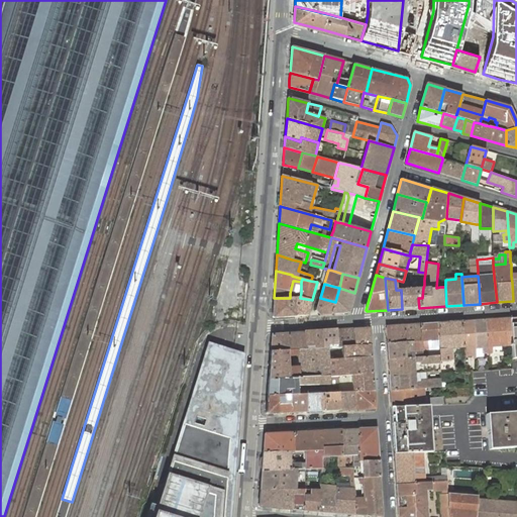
[(335,302),(332,314),(348,312),(349,311),(354,293),(339,288),(335,302)]
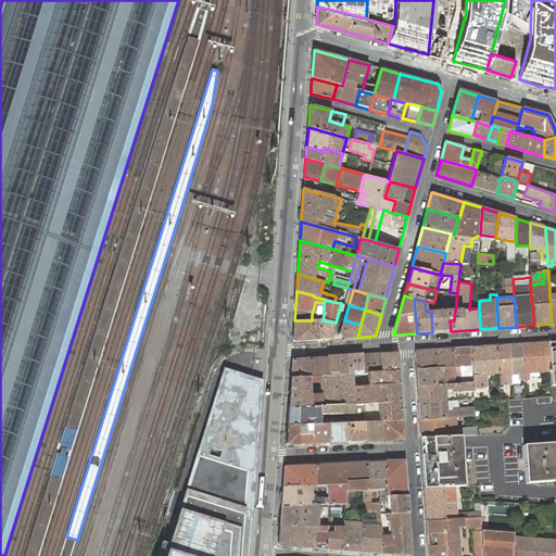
[(432,332),(451,331),(450,320),(454,320),(455,310),(439,311),(431,312),(432,332)]
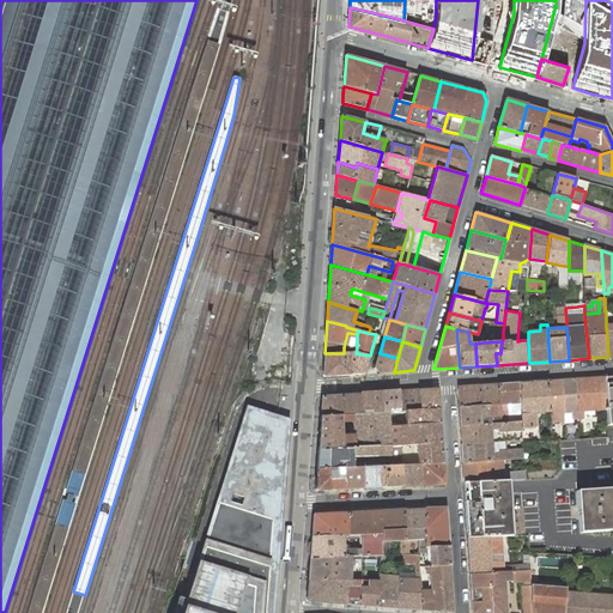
[(365,374),(370,356),(356,353),(344,353),(325,353),(323,375),(325,377),(365,374)]
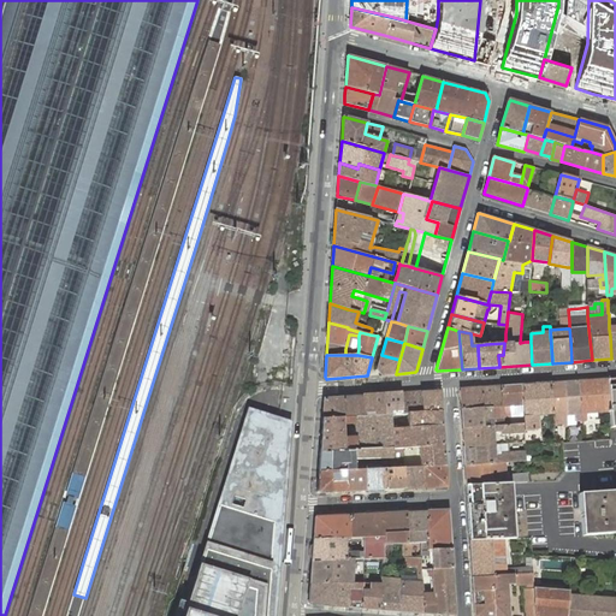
[(381,374),(396,374),(400,360),(381,355),(377,369),(381,374)]
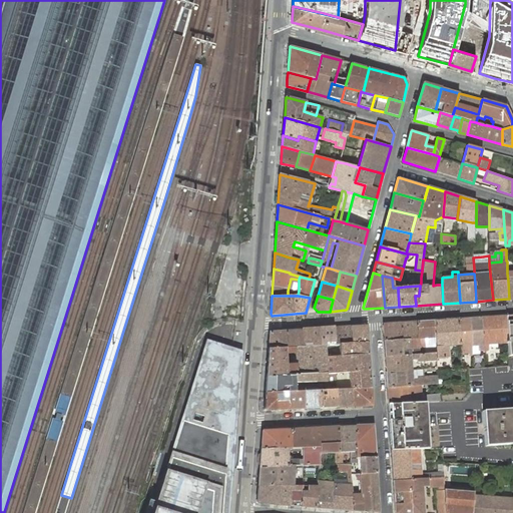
[(497,344),(507,343),(508,343),(506,321),(506,316),(481,318),(483,351),(488,351),(488,345),(491,344),(497,344)]
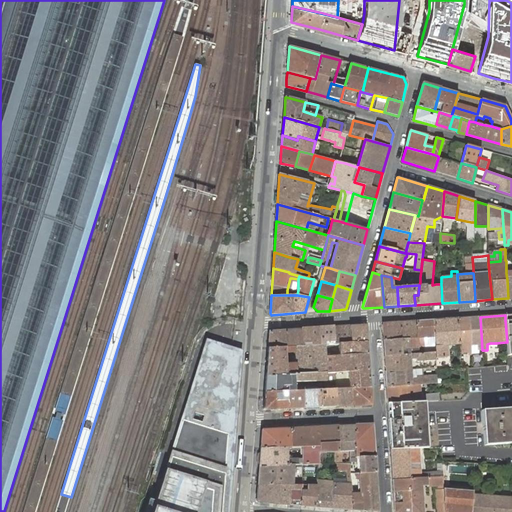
[(459,344),(459,353),(463,353),(463,346),(470,346),(469,317),(457,318),(459,344)]
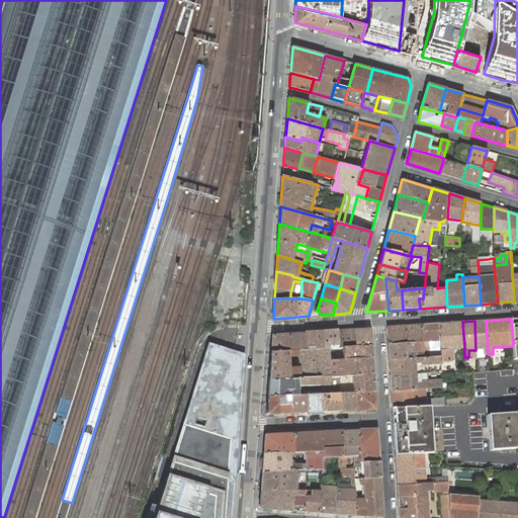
[(475,321),(476,350),(483,349),(484,353),(487,353),(487,354),(488,354),(486,321),(475,321)]
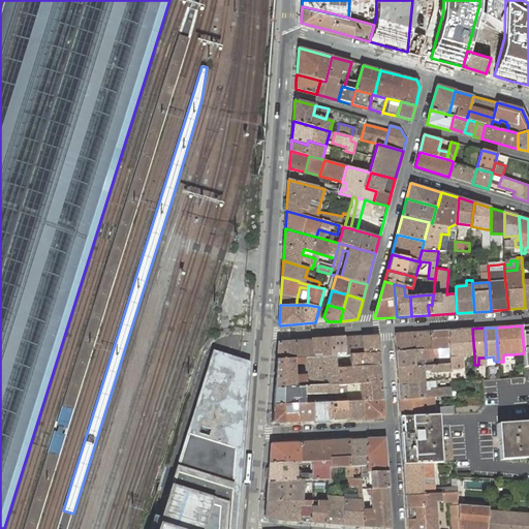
[(472,329),(447,331),(448,348),(449,364),(450,369),(462,369),(461,356),(474,355),(472,329)]
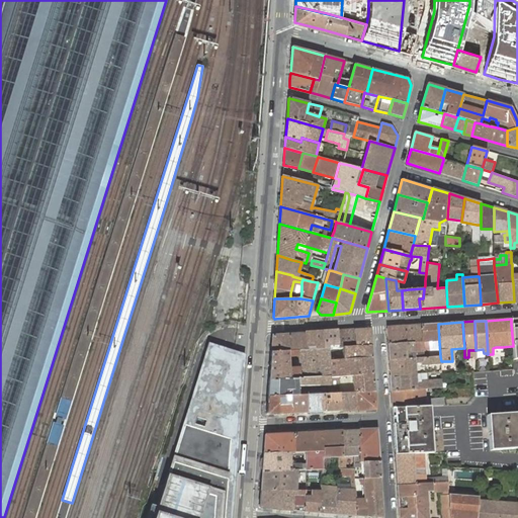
[(438,324),(421,325),(423,351),(429,351),(428,342),(439,341),(438,324)]
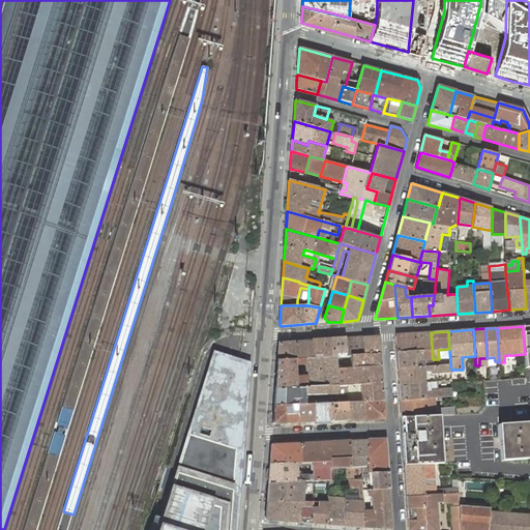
[(414,333),(415,351),(422,351),(424,366),(434,365),(433,359),(431,332),(414,333)]
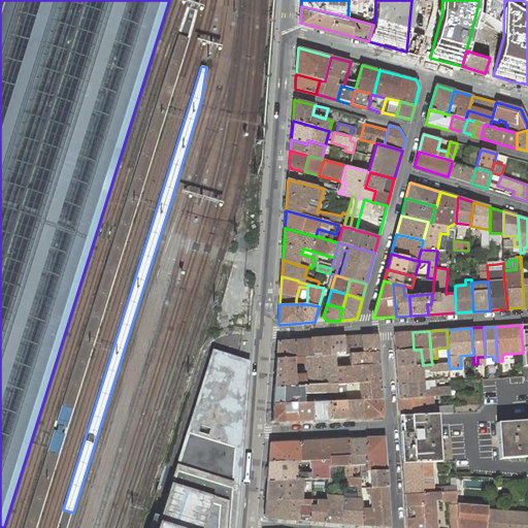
[(394,335),(395,351),(414,350),(413,332),(396,334),(394,335)]
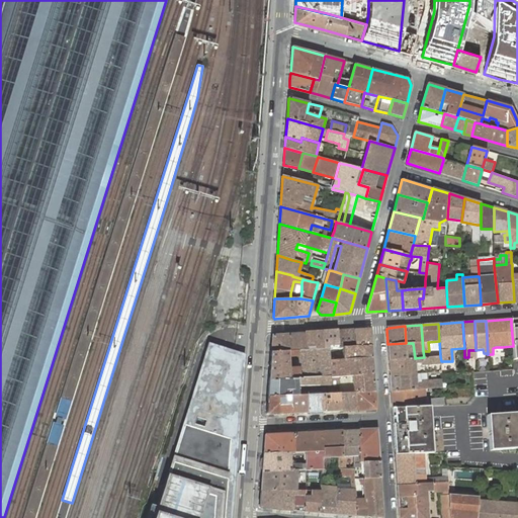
[(369,329),(354,330),(355,347),(371,345),(370,330),(369,329)]
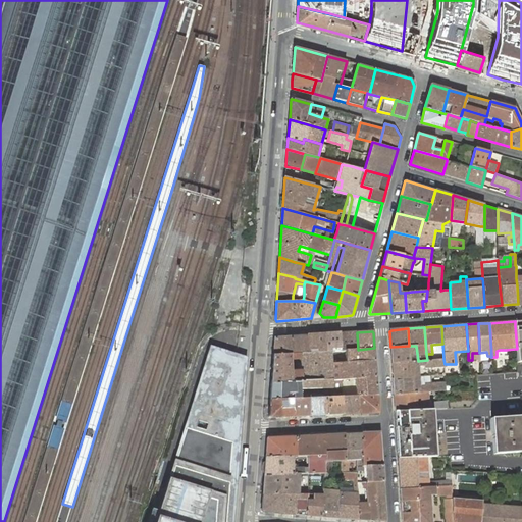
[(357,332),(340,333),(341,349),(341,351),(345,350),(358,350),(357,332)]
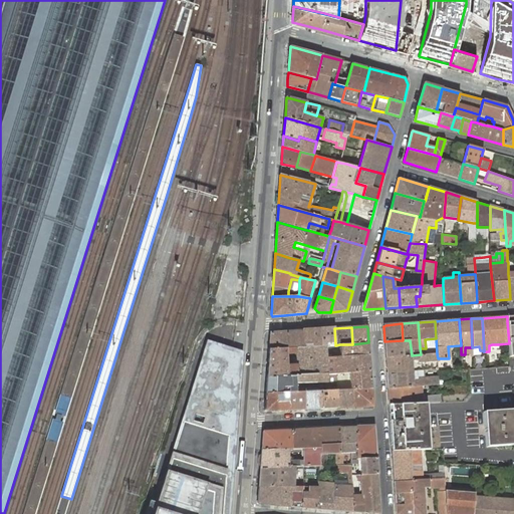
[(334,328),(318,329),(319,346),(326,345),(325,344),(335,343),(334,328)]
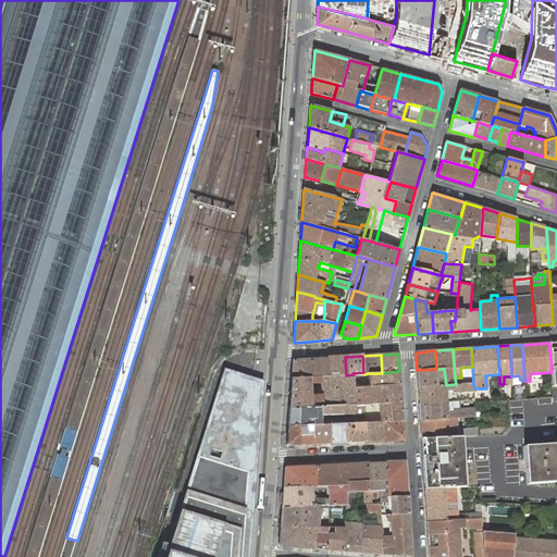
[(345,357),(329,358),(329,376),(346,375),(345,357)]
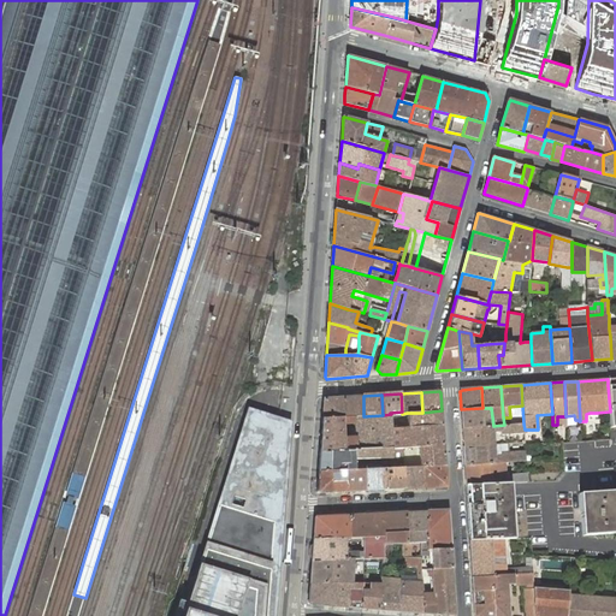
[(324,398),(323,419),(343,418),(355,418),(363,416),(363,396),(324,398)]
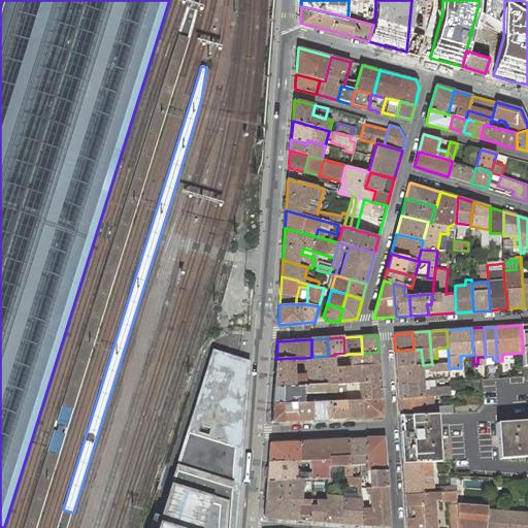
[(414,350),(395,351),(396,367),(423,365),(421,350),(414,350)]
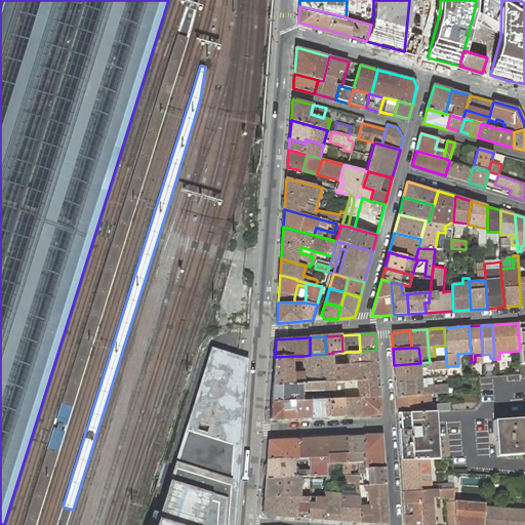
[(310,355),(303,356),(303,367),(334,365),(333,354),(347,354),(348,364),(377,363),(376,350),(360,352),(347,352),(342,353),(333,353),(326,354),(310,355)]
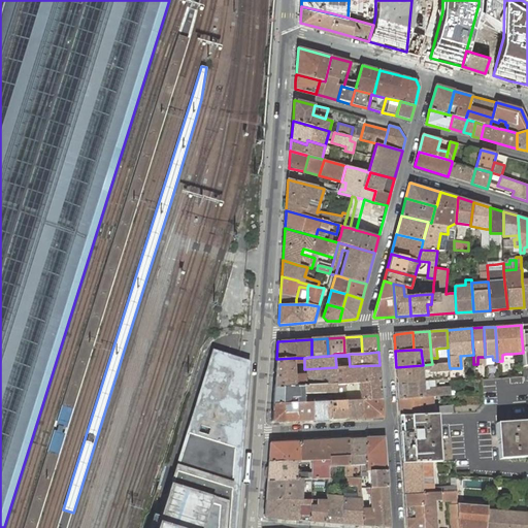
[(294,358),(276,359),(274,388),(296,387),(294,358)]
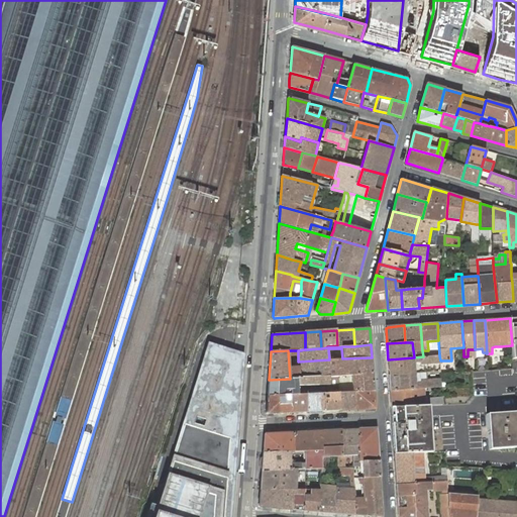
[(414,357),(388,359),(389,375),(414,373),(413,363),(419,363),(419,365),(437,365),(437,356),(414,357)]
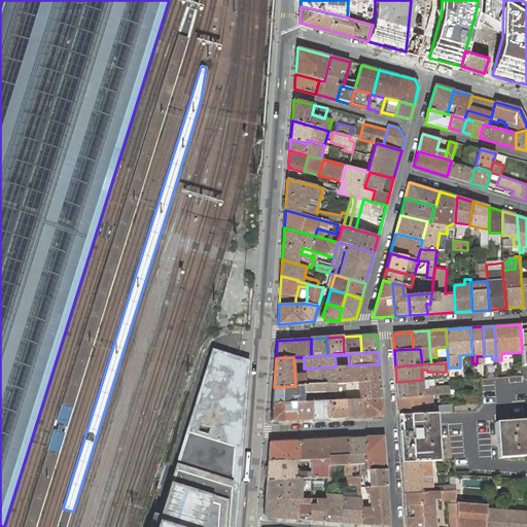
[(336,366),(304,369),(305,385),(344,383),(355,382),(358,382),(380,381),(379,364),(349,365),(336,366)]
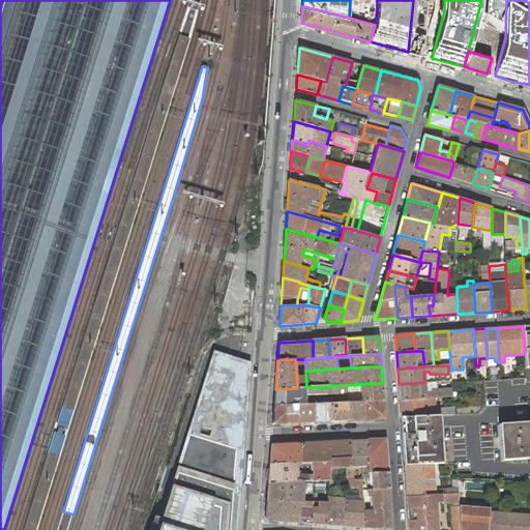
[(399,384),(400,400),(427,398),(425,382),(424,382),(399,384)]
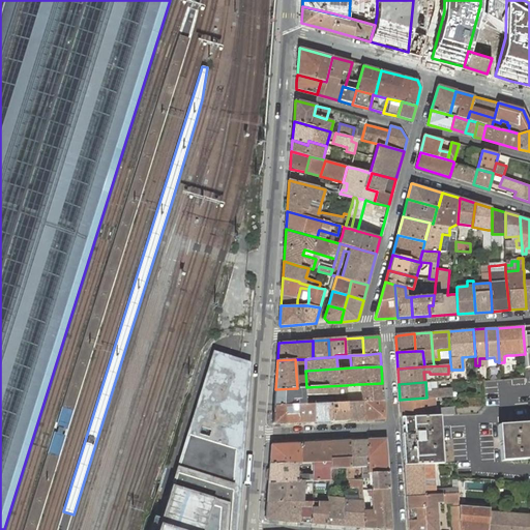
[(383,401),(382,383),(360,384),(362,402),(364,402),(383,401)]
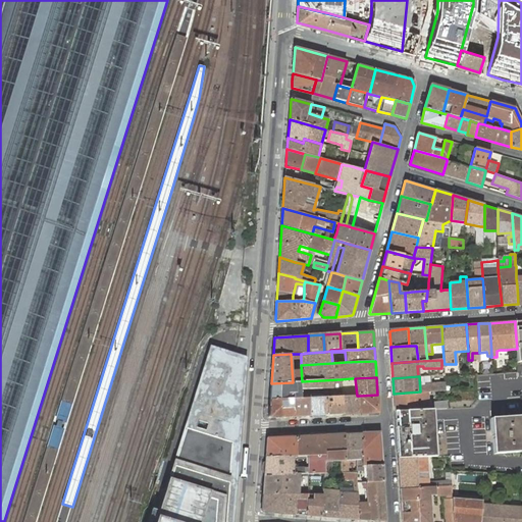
[(293,382),(271,383),(269,400),(301,399),(300,389),(341,387),(341,379),(302,381),(293,382)]
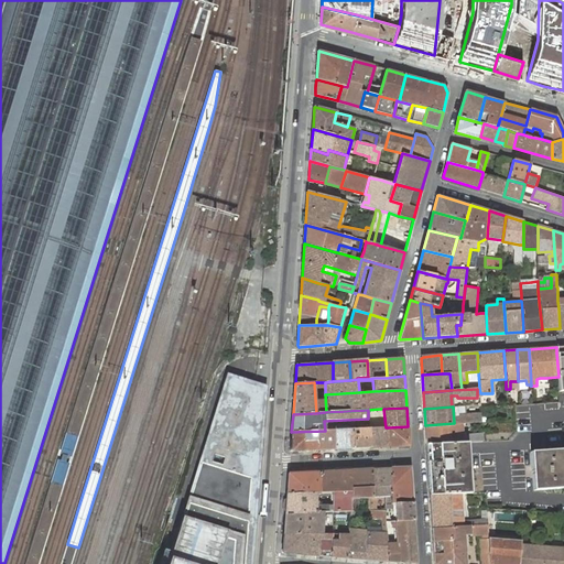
[(459,423),(462,423),(481,422),(481,414),(459,415),(459,423)]
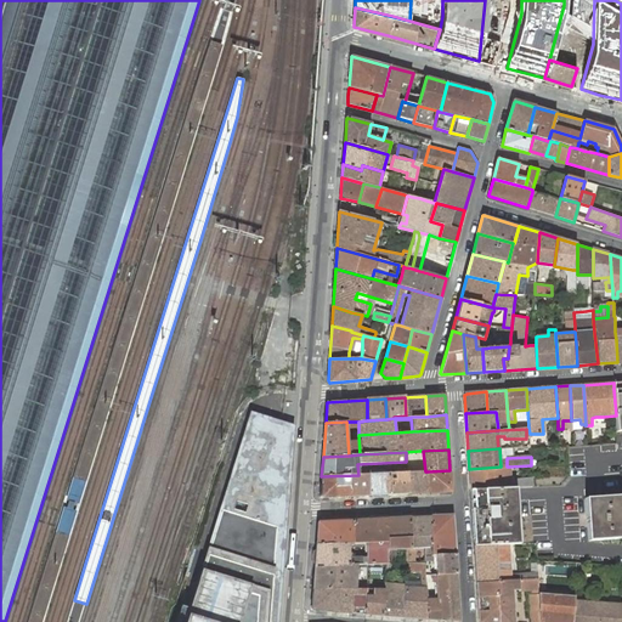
[(469,469),(470,490),(516,487),(532,486),(532,479),(510,480),(509,467),(507,467),(501,467),(469,469)]
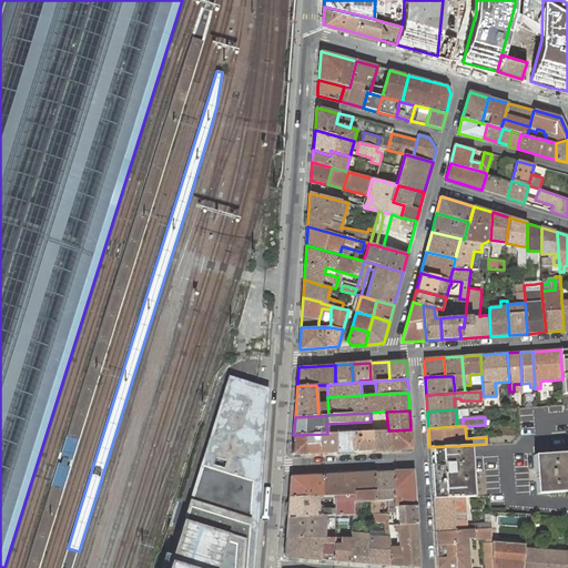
[(412,447),(411,429),(391,430),(392,449),(411,449),(412,447)]
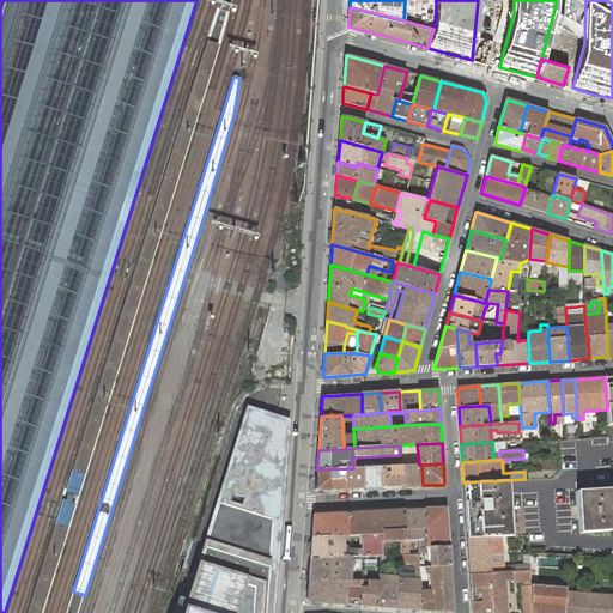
[(423,485),(422,465),(419,465),(402,466),(404,486),(423,485)]
